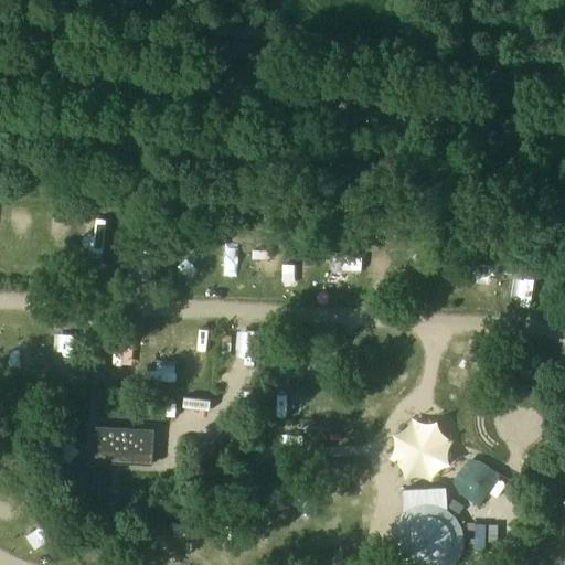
[(200,397),(176,407),(181,419),(174,422),(182,444),(213,432),(200,397)]
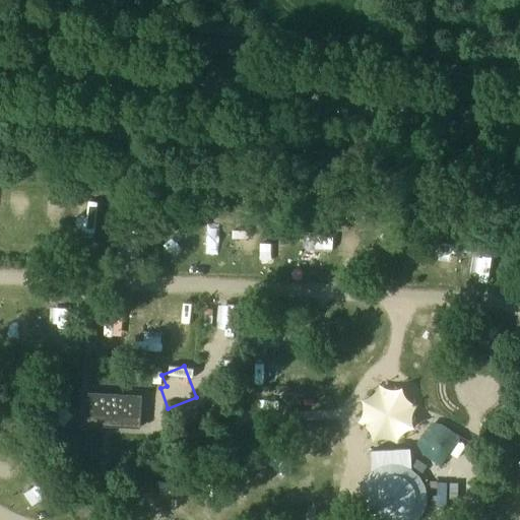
[(141,398),(88,395),(86,426),(140,429),(141,398)]
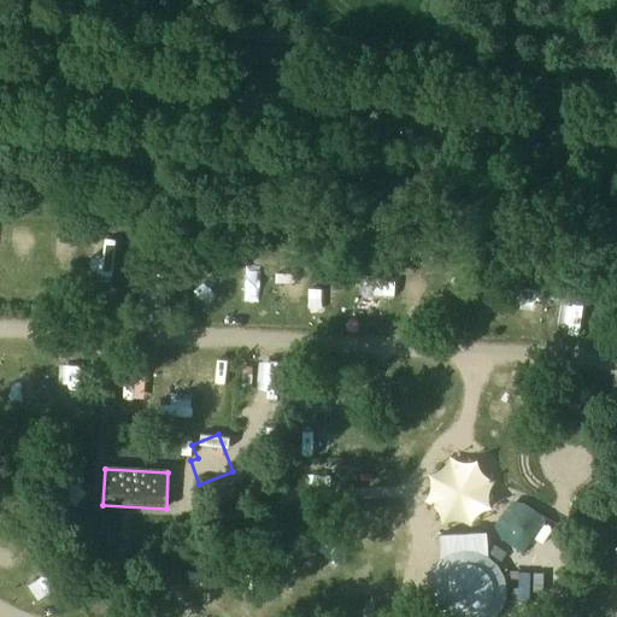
[(528,551),(547,518),(515,499),(494,532),(528,551)]
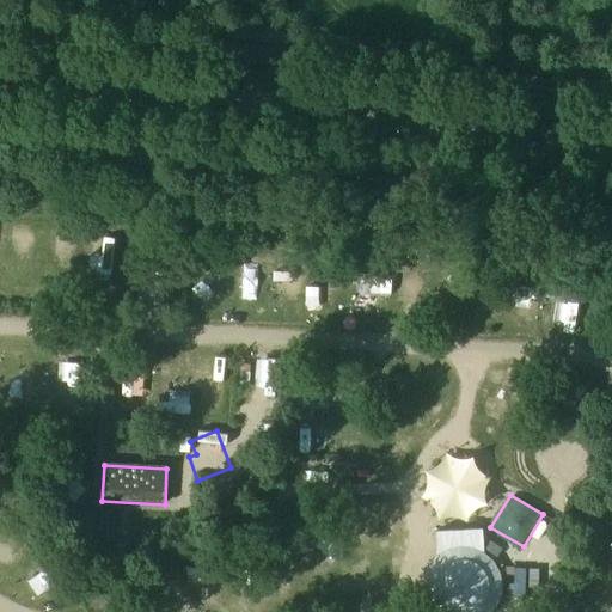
[(493,528),(438,528),(438,611),(488,611),(488,598),(494,598),(493,528)]
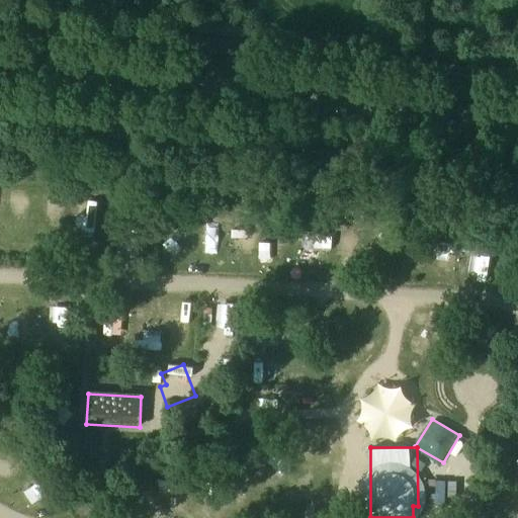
[(11,461),(0,481),(11,488),(22,467),(11,461)]
